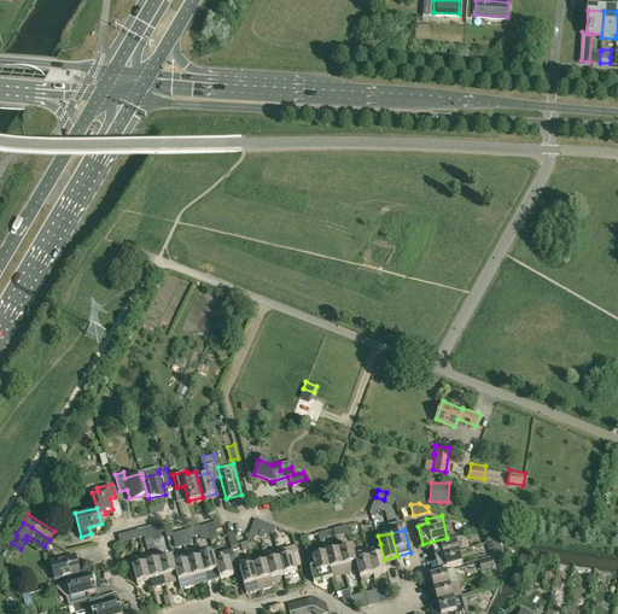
[(468,533),(460,536),(465,549),(472,547),(468,533)]
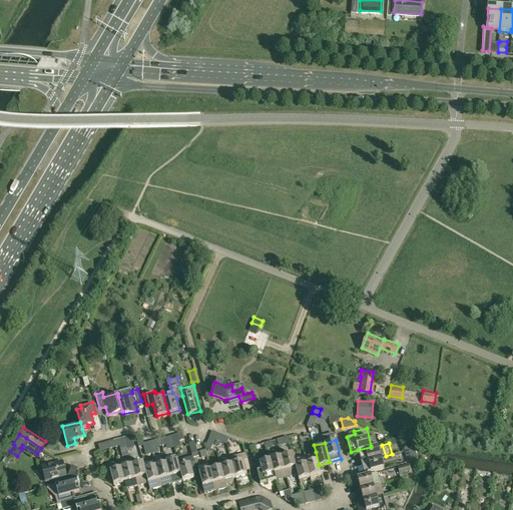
[(358,450),(361,461),(381,455),(378,445),(371,446),(371,447),(358,450)]
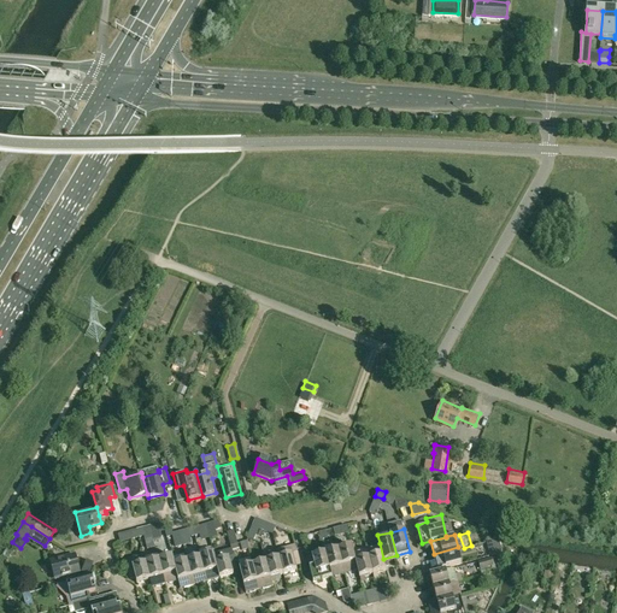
[(331,575),(345,571),(338,547),(334,548),(333,542),(323,544),(325,550),(331,575)]
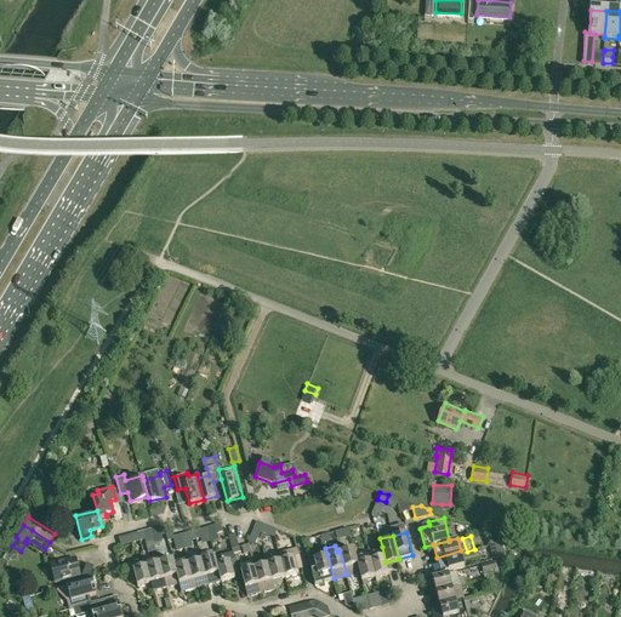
[(301,561),(297,547),(278,552),(284,576),(298,571),(296,563),(301,561)]
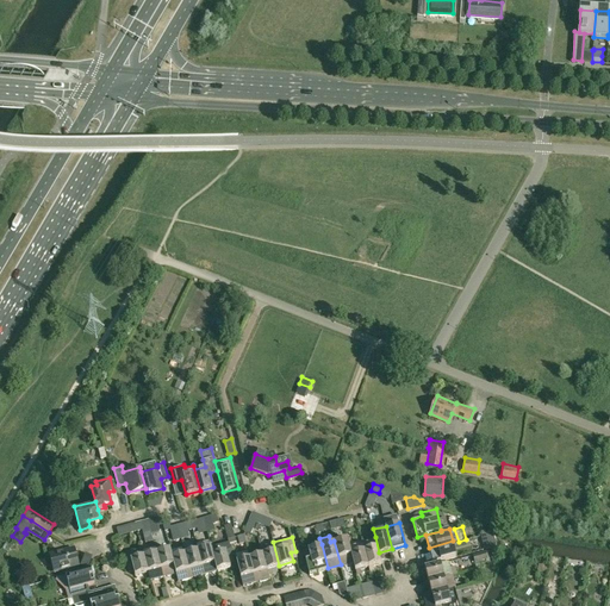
[(348,537),(347,537),(334,541),(341,564),(354,561),(349,544),(348,537)]
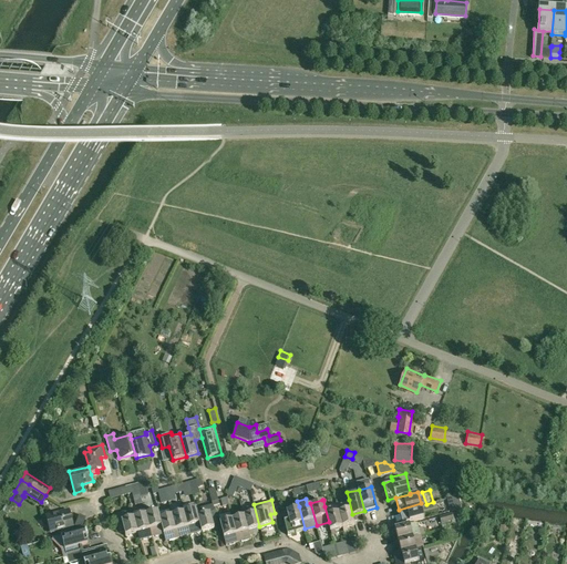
[(349,500),(337,503),(342,525),(354,522),(352,514),(349,500)]
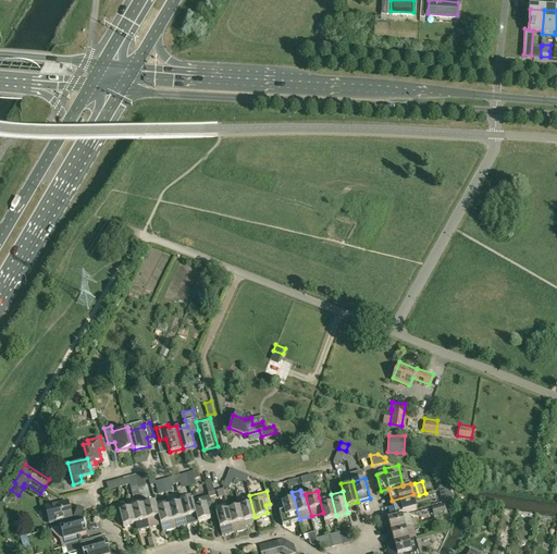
[(212,507),(210,496),(209,493),(193,499),(198,520),(210,517),(208,508),(212,507)]
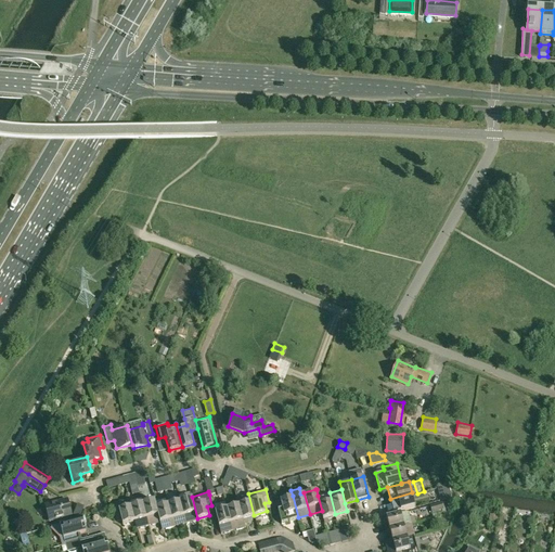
[(330,492),(318,496),(322,511),(323,517),(335,514),(330,492)]
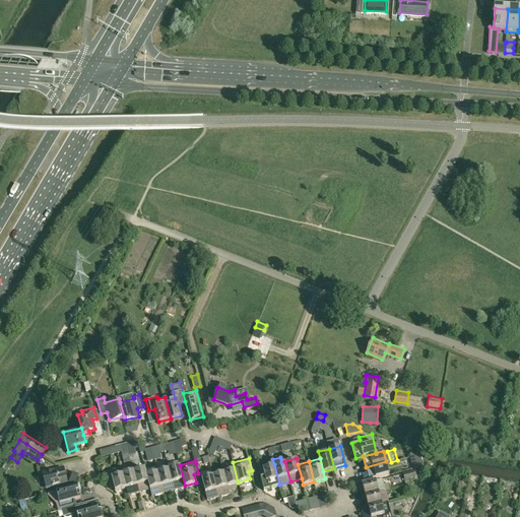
[(369,477),(389,472),(386,461),(366,467),(369,477)]
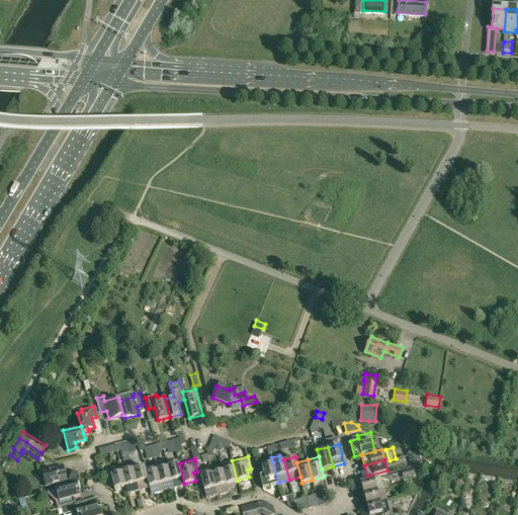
[(222,463),(224,469),(227,484),(227,483),(237,481),(232,460),(222,463)]
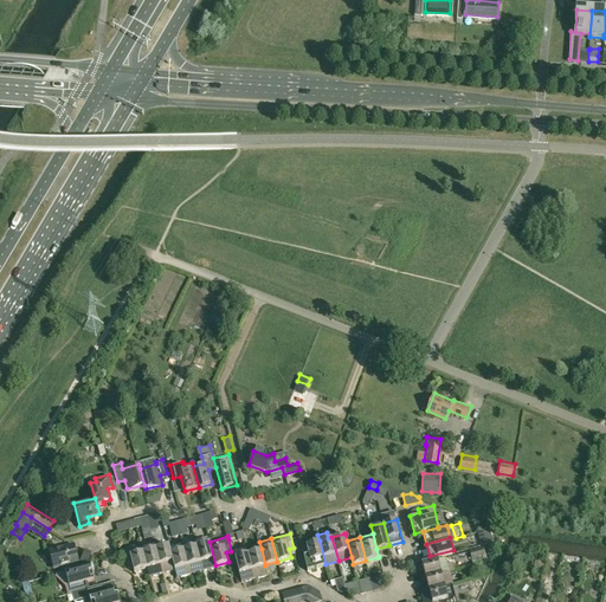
[(162,571),(156,548),(154,541),(142,544),(143,551),(147,567),(149,575),(162,571)]
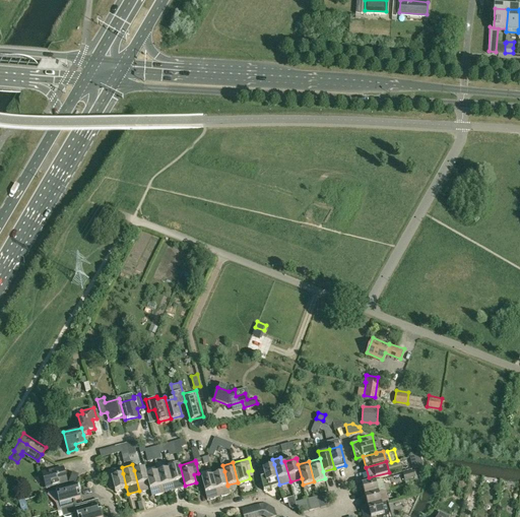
[(260,476),(264,489),(279,485),(274,464),(262,467),(265,475),(260,476)]
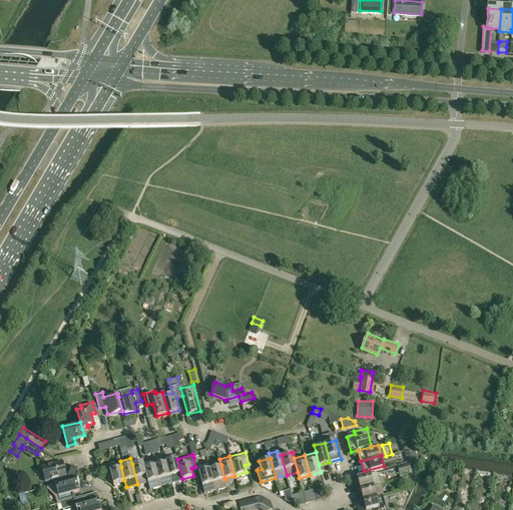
[(113,483),(124,480),(121,467),(120,461),(119,459),(104,464),(107,476),(111,475),(113,483)]
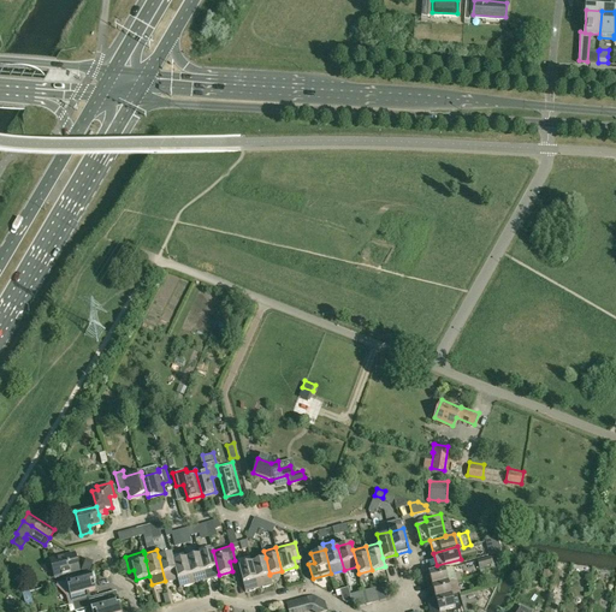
[(213,551),(200,554),(206,578),(219,575),(213,551)]
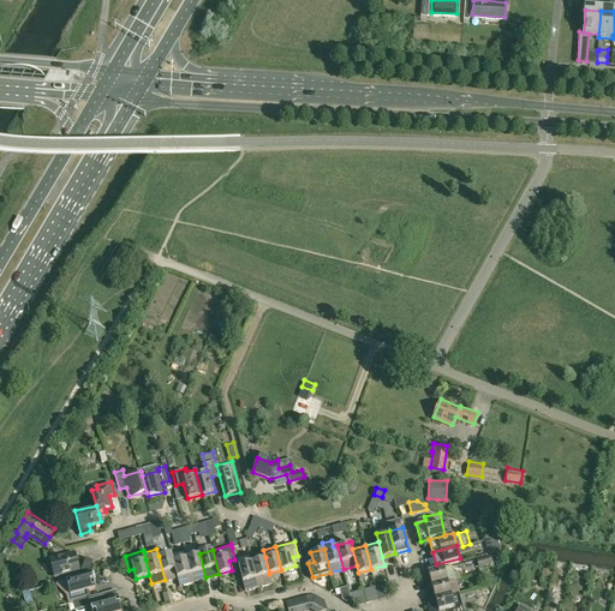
[(49,557),(55,574),(79,568),(75,551),(49,557)]
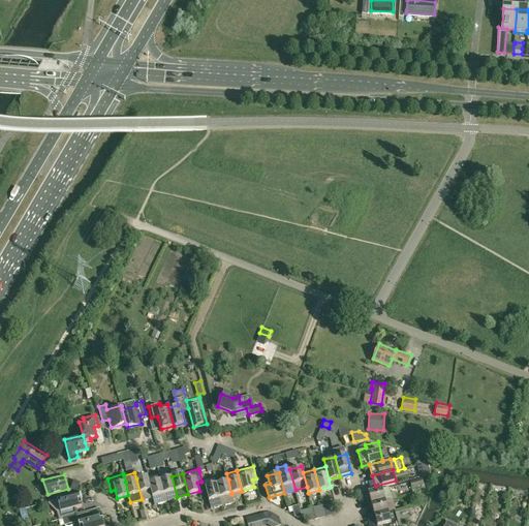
[(148,475),(136,478),(142,499),(152,496),(153,496),(149,482),(150,482),(148,475)]
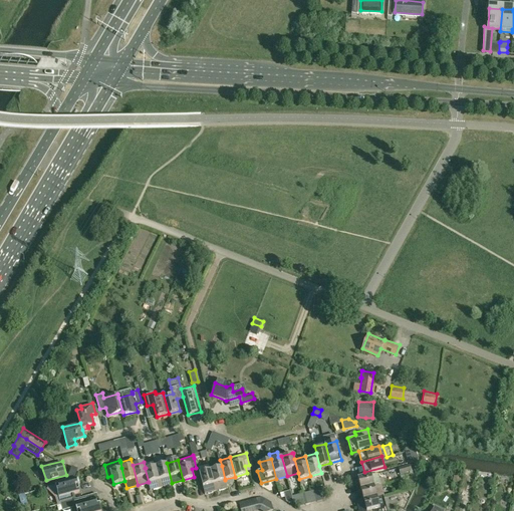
[(167,463),(156,466),(161,486),(172,483),(167,463)]
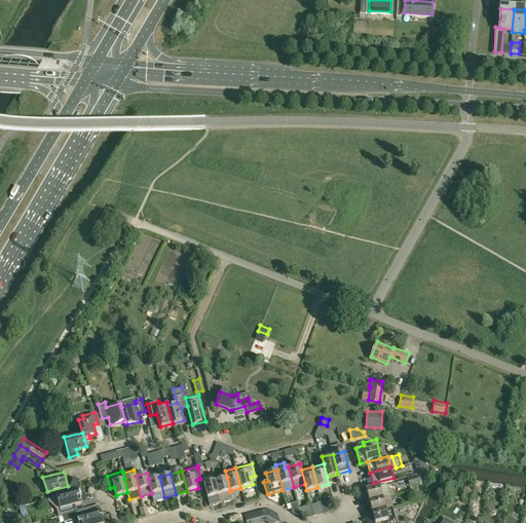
[(419,474),(413,475),(409,477),(411,483),(421,481),(419,474)]
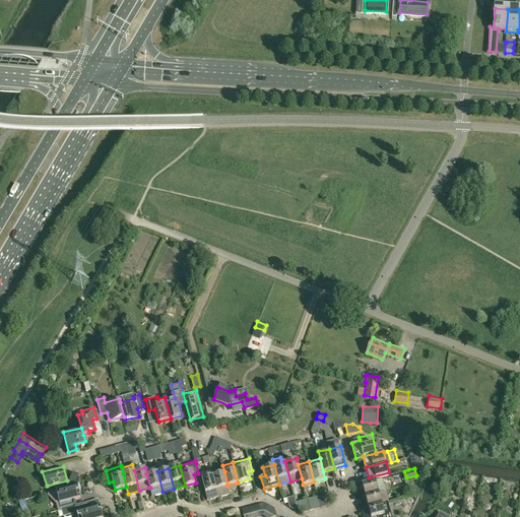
[(157,471),(147,473),(146,473),(150,488),(149,488),(151,495),(163,492),(157,471)]
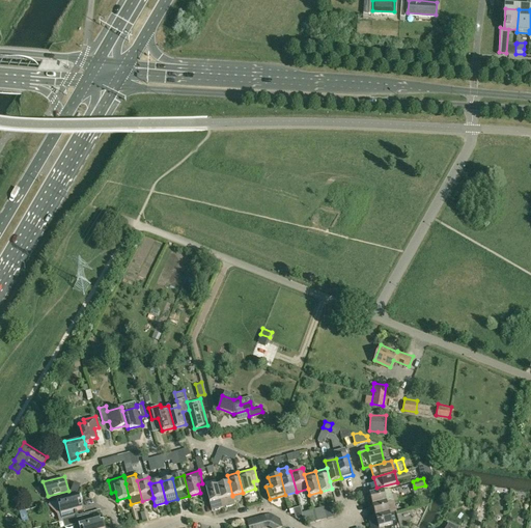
[(229,481),(218,484),(223,505),(234,502),(232,495),(232,496),(229,481)]
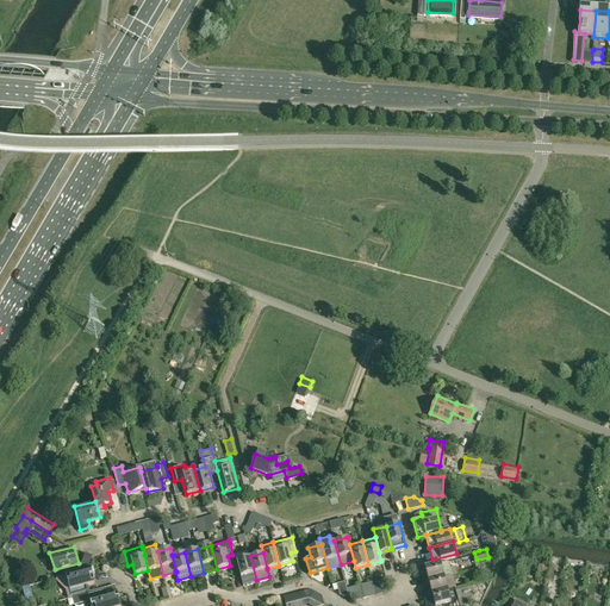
[(236,560),(243,583),(256,580),(250,556),(236,560)]
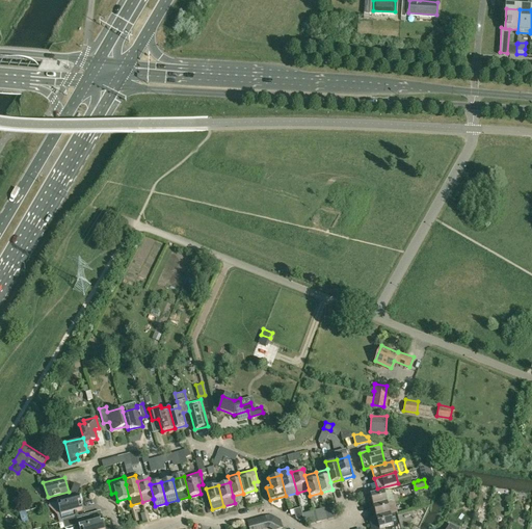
[(391,488),(370,494),(373,505),(394,500),(391,488)]
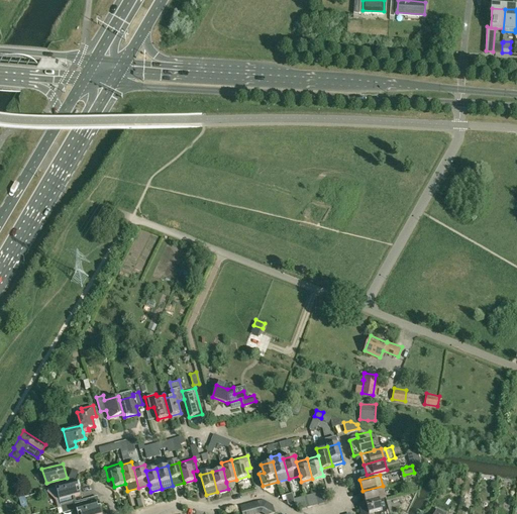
[(76,501),(75,494),(80,493),(77,481),(57,486),(46,489),(57,499),(59,505),(61,505),(76,501)]
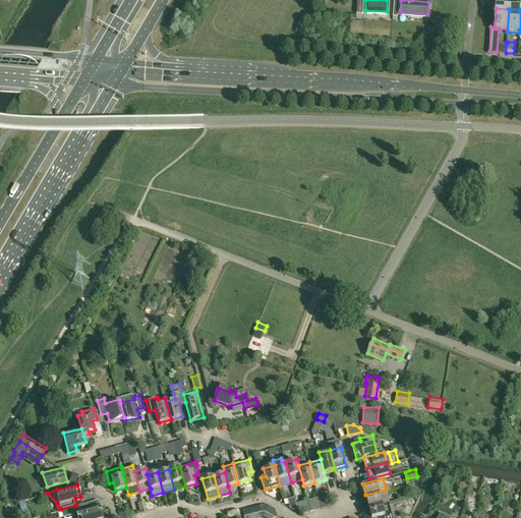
[(365,495),(368,506),(382,503),(389,501),(386,490),(365,495)]
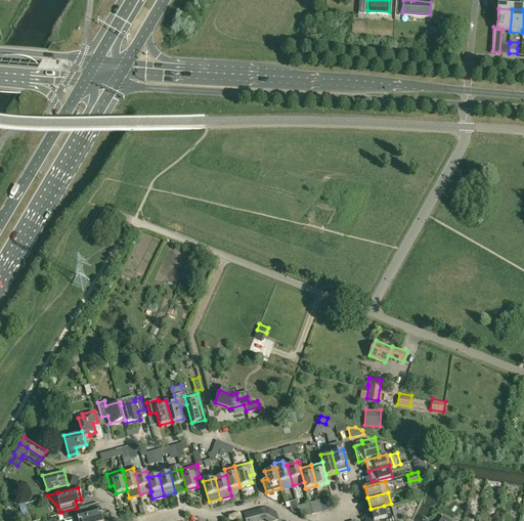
[(24,520),(27,520),(31,520),(26,501),(19,503),(24,520)]
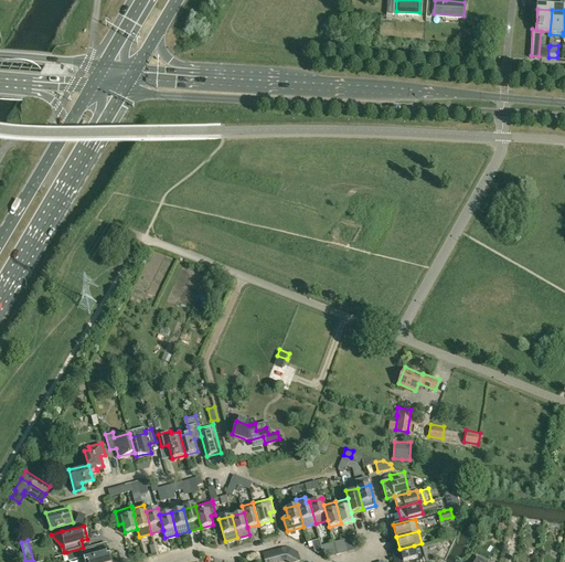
[(97,543),(83,548),(66,552),(68,559),(81,555),(82,561),(106,561),(112,561),(108,548),(99,551),(97,543)]
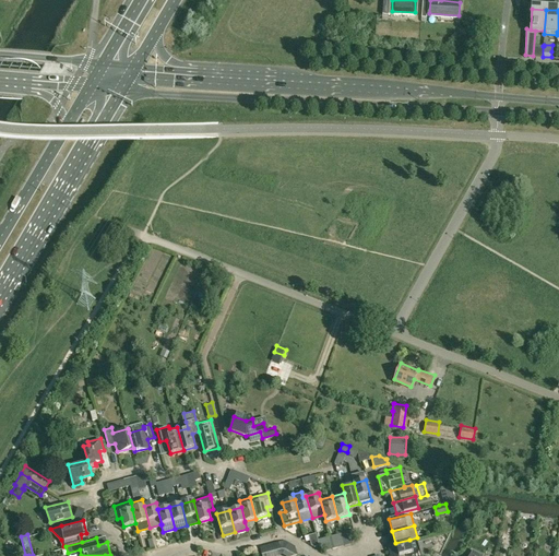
[(395,543),(388,545),(390,555),(414,555),(409,540),(395,543)]
